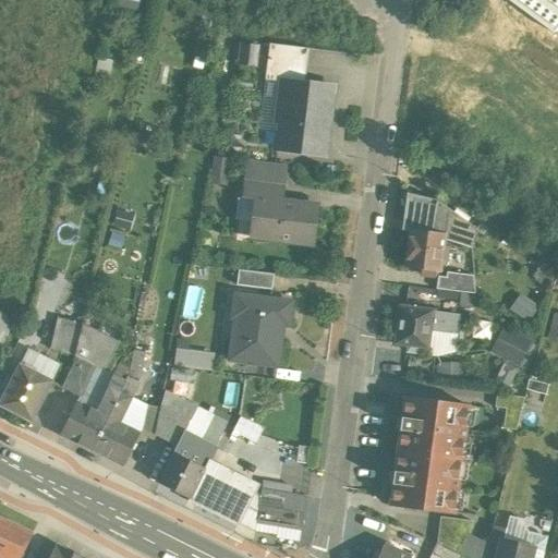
[(557,0),(507,0),(554,35),(557,28),(557,0)]
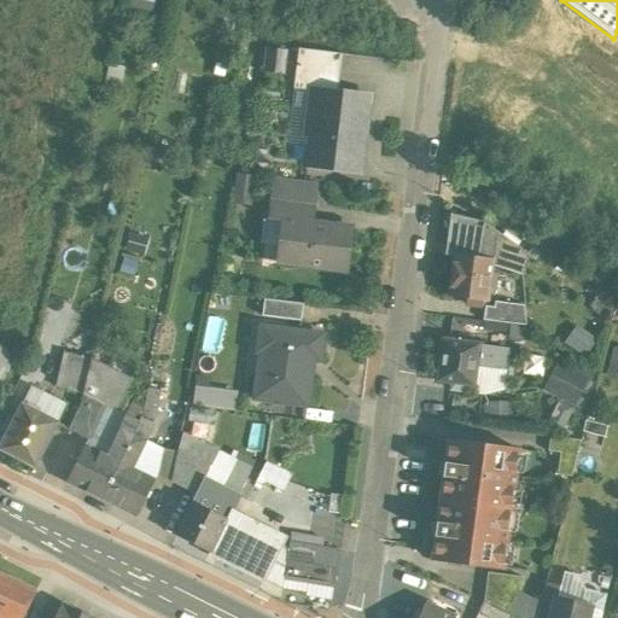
[(342,54),(298,50),(293,89),(308,91),(315,92),(315,91),(337,93),(342,54)]
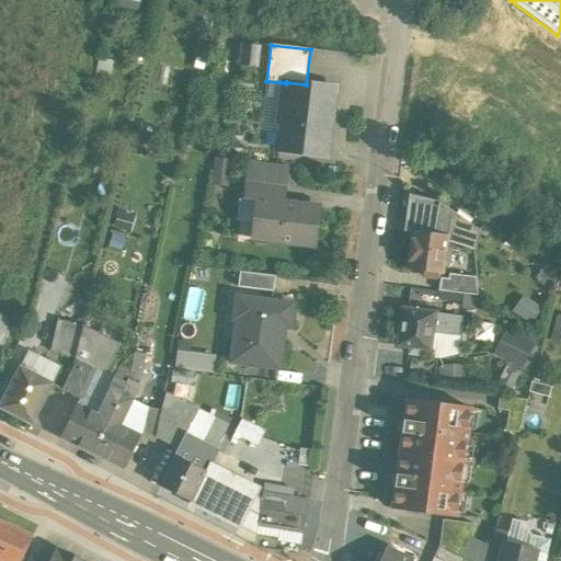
[(306,84),(286,82),(286,83),(279,82),(274,123),(281,124),(277,151),(325,157),(334,88),(306,84)]
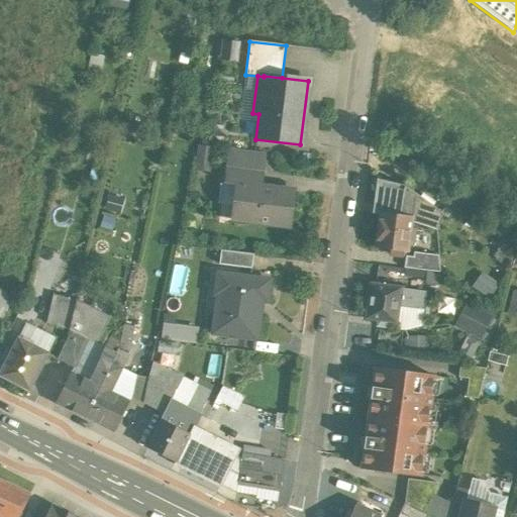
[(260,172),(225,167),(222,183),(233,184),(239,185),(240,183),(257,186),(260,172)]
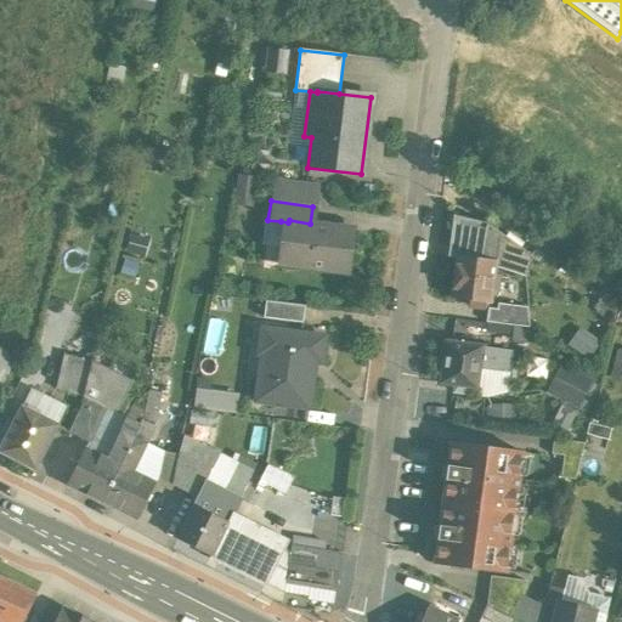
[(487,225),(453,216),(447,258),(456,259),(456,258),(496,264),(495,267),(498,269),(502,236),(487,225)]
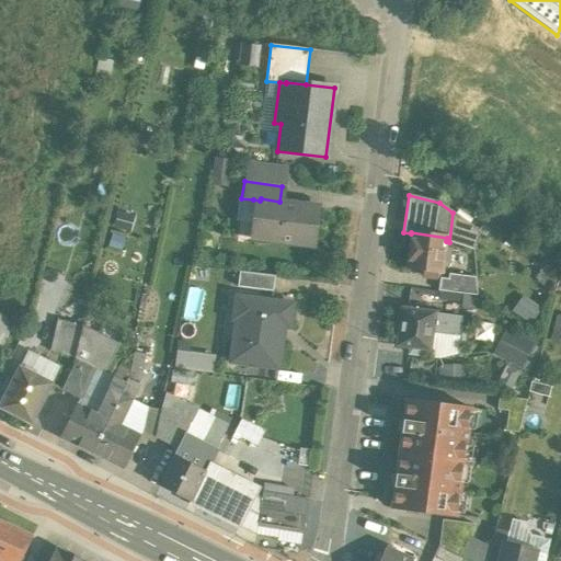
[(279,202),(261,198),(260,201),(253,199),(248,237),(311,244),(317,206),(279,202)]
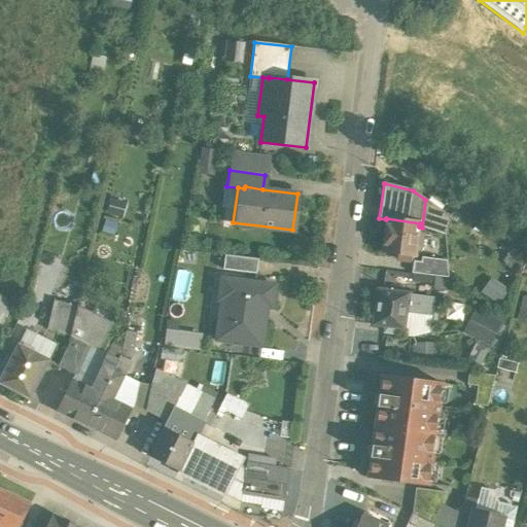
[(450,218),(425,200),(422,227),(445,235),(450,218)]
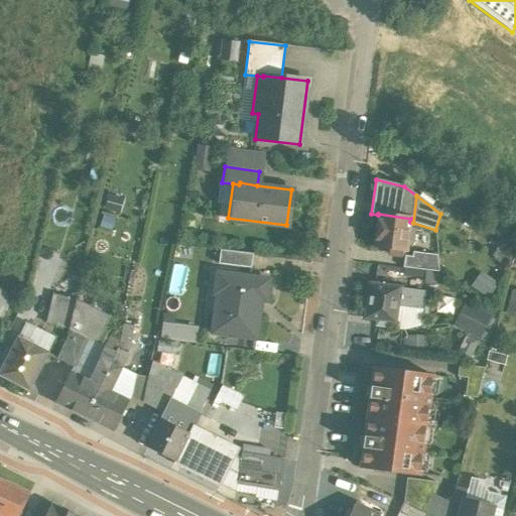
[(411,219),(378,214),(378,215),(374,248),(406,252),(408,241),(412,242),(414,230),(409,230),(410,222),(411,219)]
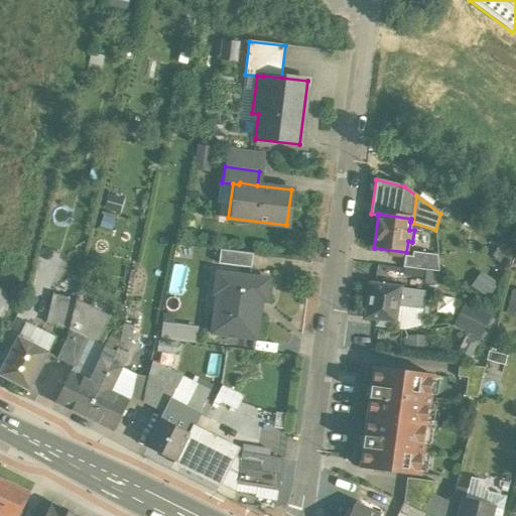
[(253,254),(220,250),(218,264),(251,268),(253,254)]
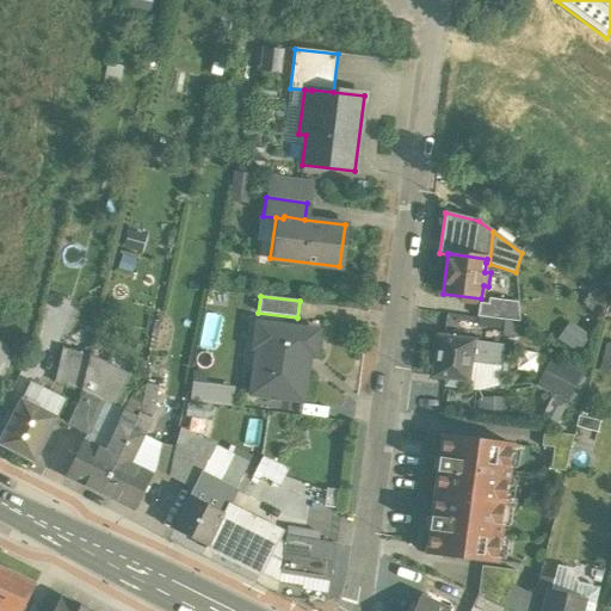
[(518,302),(488,298),(488,304),(479,303),(477,318),(519,322),(518,302)]
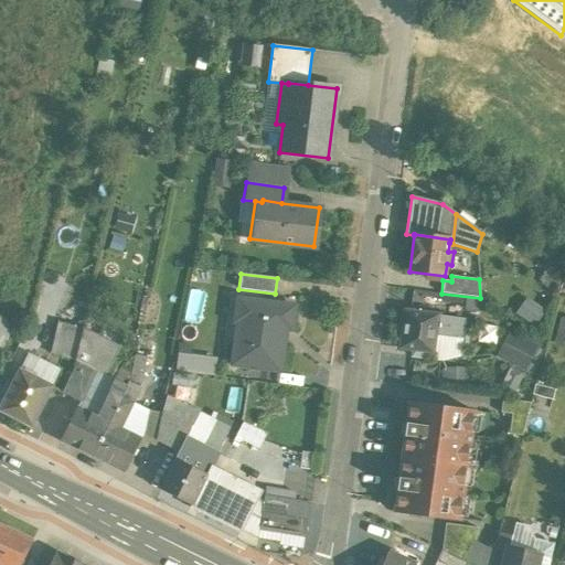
[(528,297),(518,313),(537,324),(547,309),(528,297)]
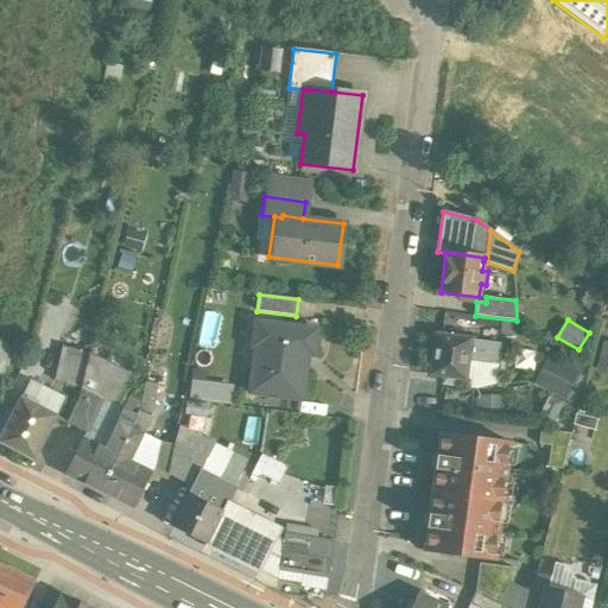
[(317,330),(255,322),(253,347),(261,348),(259,372),(253,371),(249,393),(301,400),(308,354),(314,355),(317,330)]
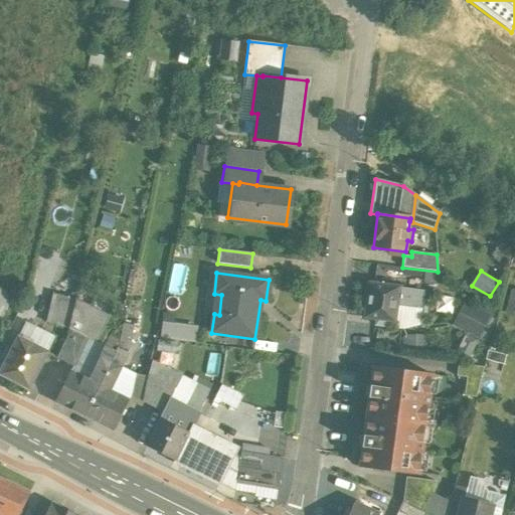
[(397,288),(368,284),(364,317),(375,318),(375,325),(385,326),(385,320),(392,321),(395,305),(402,306),(404,290),(397,290),(397,288)]
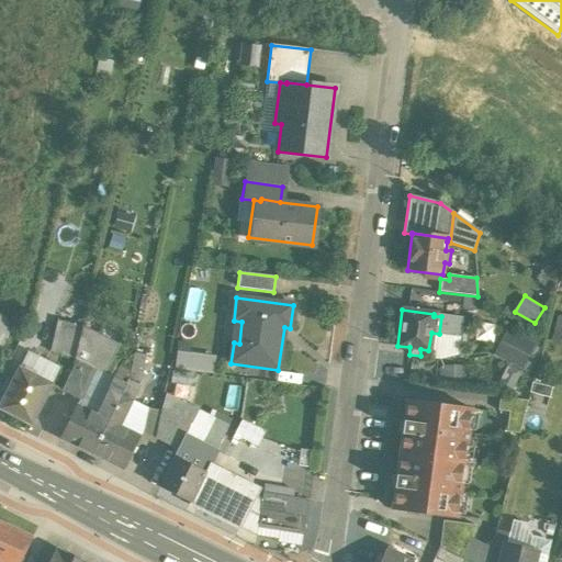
[(0,349),(12,324),(0,317),(0,349)]
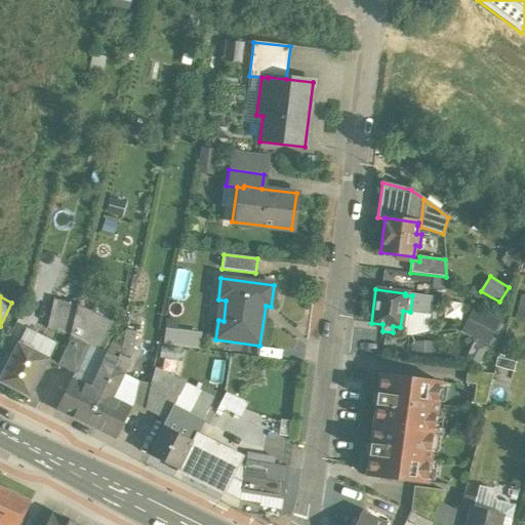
[(109,319),(77,305),(70,332),(68,341),(57,365),(74,372),(87,342),(96,347),(109,319)]
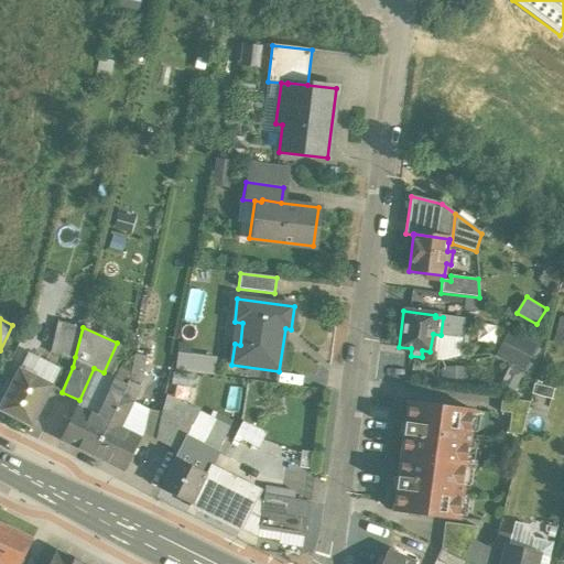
[(534,372),(545,345),(506,331),(496,358),(534,372)]
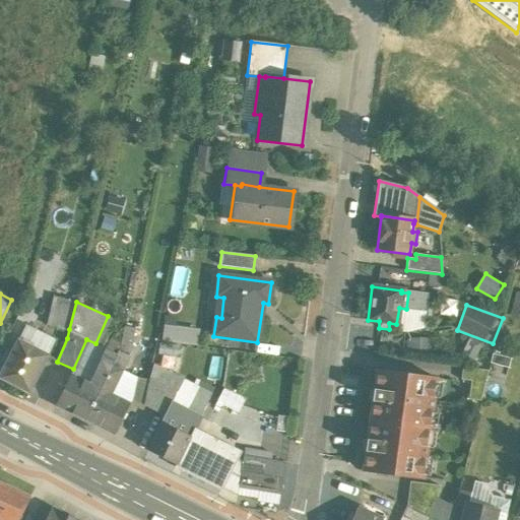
[(33,311),(24,308),(22,314),(30,317),(33,311)]
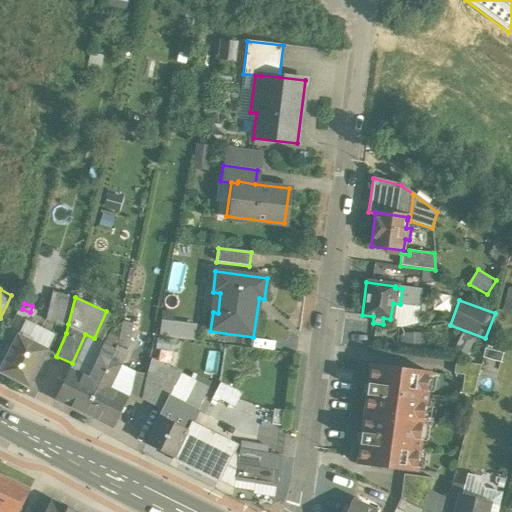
[(375,344),(375,325),(346,324),(346,343),(375,344)]
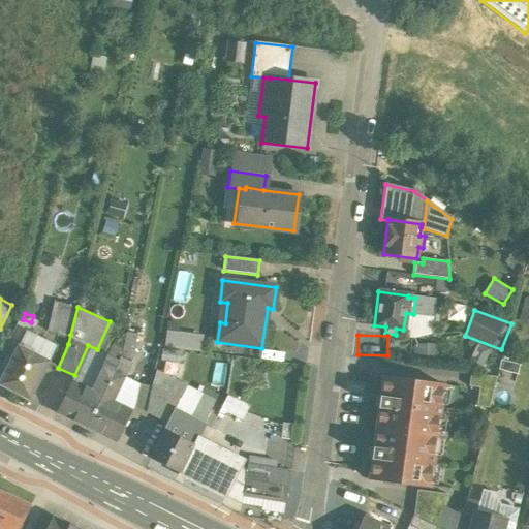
[(438,344),(417,342),(416,356),(436,359),(438,344)]
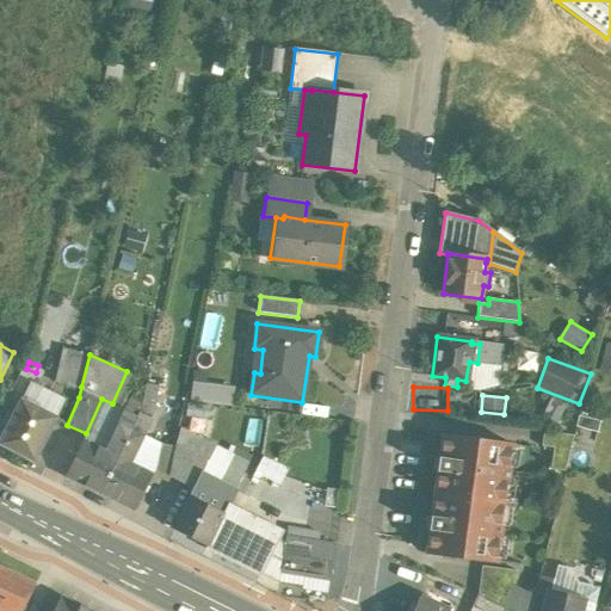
[(56,419),(22,402),(1,444),(35,462),(56,419)]
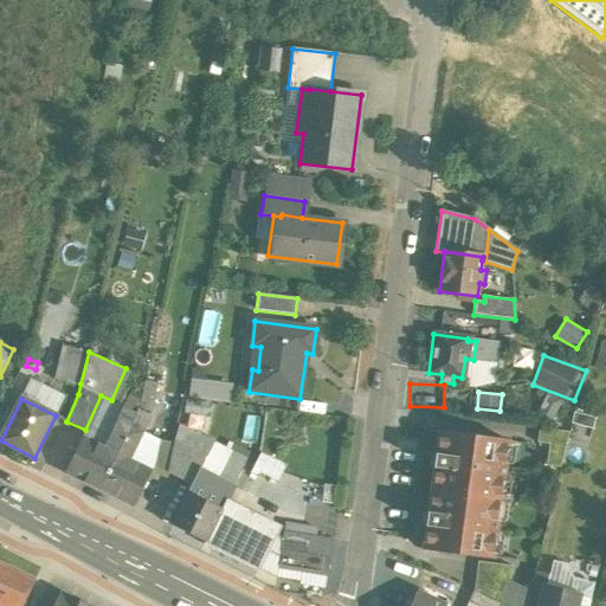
[(136,413),(123,406),(117,419),(130,425),(136,413)]
